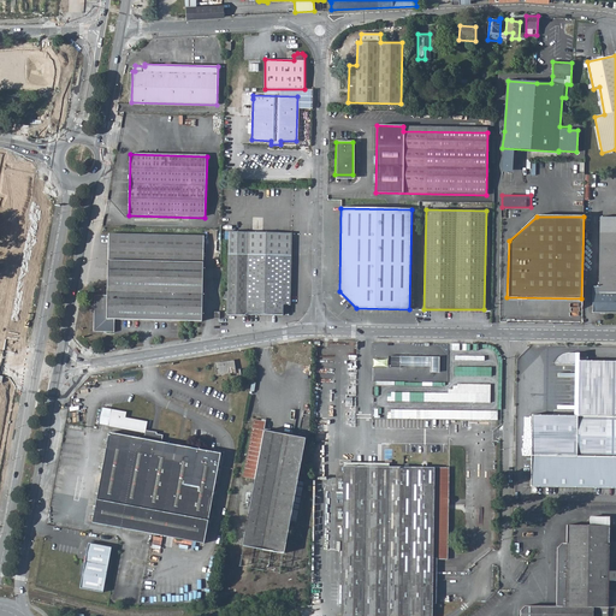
[(615,217),(599,217),(598,286),(593,286),(592,313),(615,313),(615,217)]
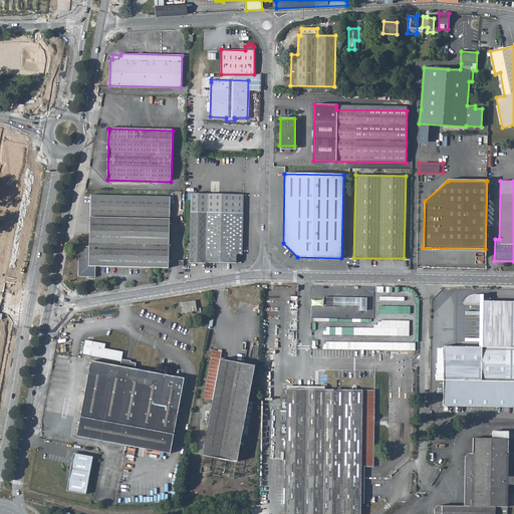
[(191,193),(191,212),(206,213),(243,214),(244,195),(191,193)]
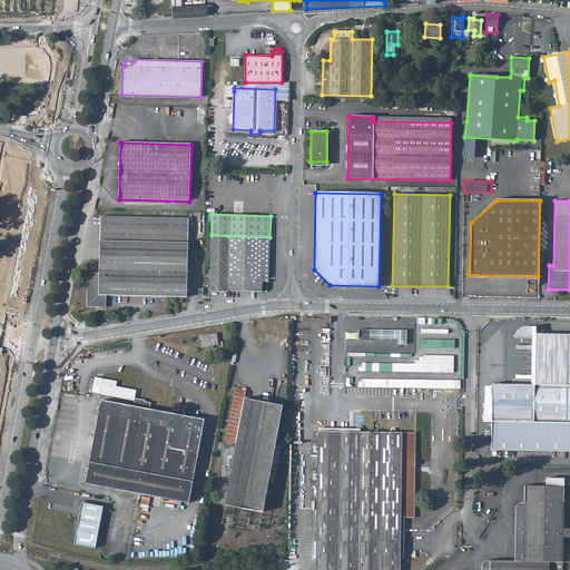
[(188,219),(100,217),(98,273),(88,273),(87,306),(106,306),(106,295),(186,297),(188,219)]
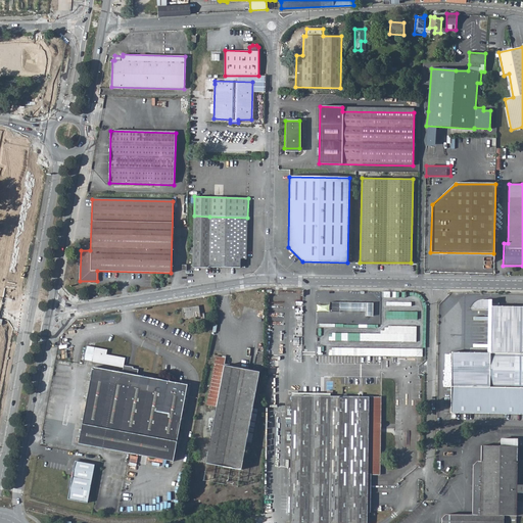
[(192,254),(192,268),(207,268),(207,267),(209,217),(194,216),(193,248),(192,254)]
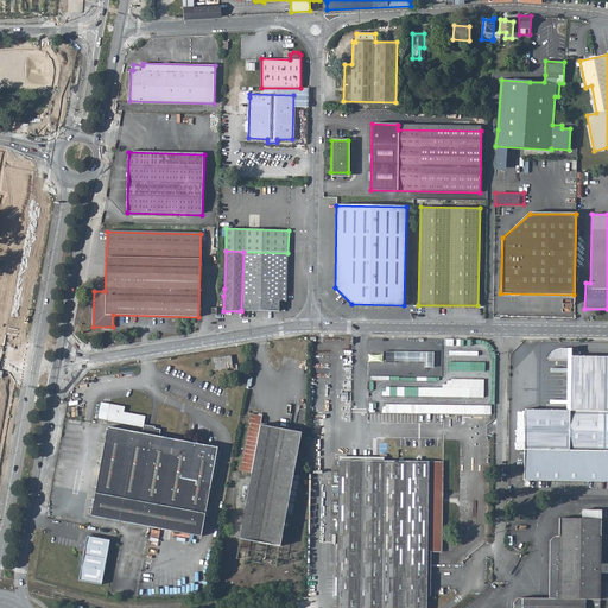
[(287,253),(244,252),(241,310),(278,311),(279,302),(285,302),(287,253)]
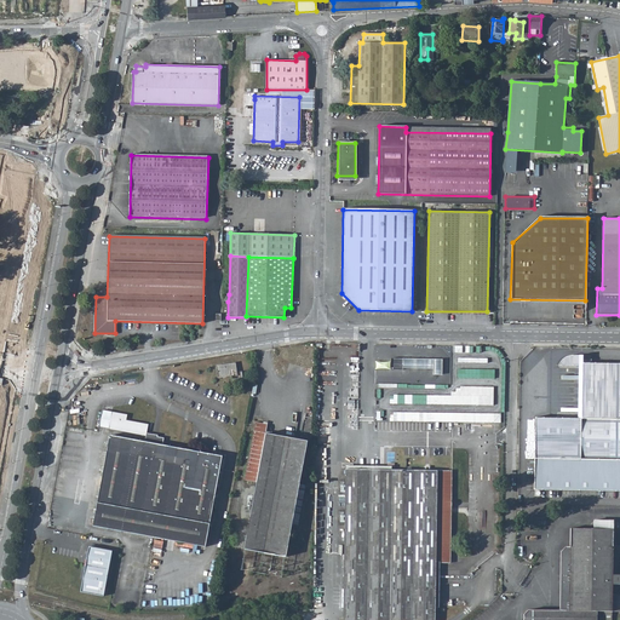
[(619,363),(591,363),(591,359),(579,359),(579,355),(568,356),(564,357),(561,361),(560,365),(584,366),(583,419),(535,418),(534,491),(619,492),(619,363)]
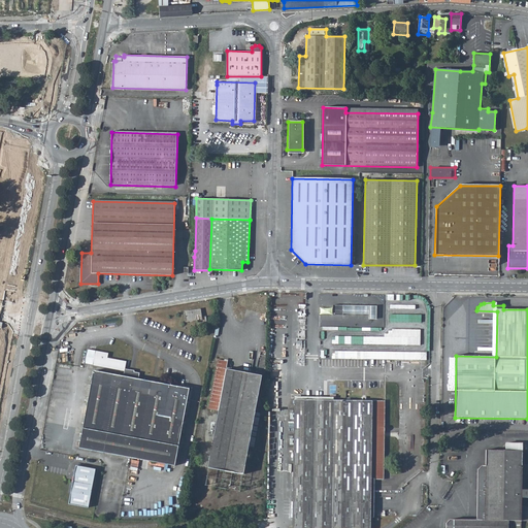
[(342,305),(332,305),(332,308),(332,315),(342,315),(342,314),(342,305)]
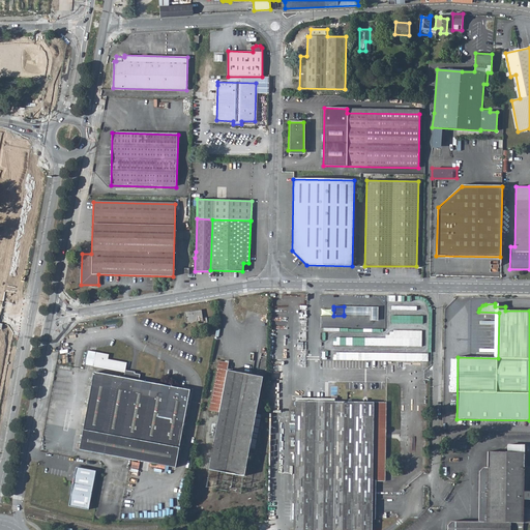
[(377,321),(377,307),(344,306),(344,315),(370,315),(370,320),(377,321)]
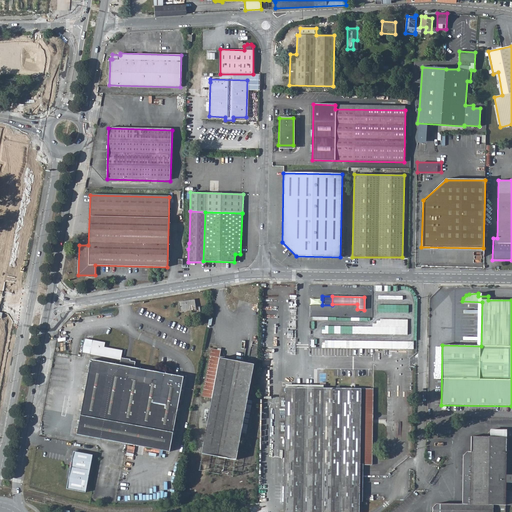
[(194,300),(178,302),(179,312),(191,310),(192,311),(196,311),(195,307),(194,300)]
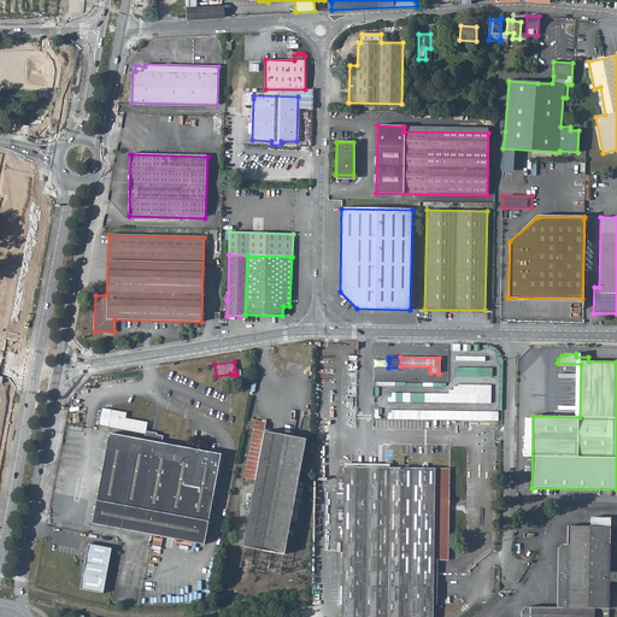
[(456,375),(493,376),(493,368),(457,366),(456,375)]
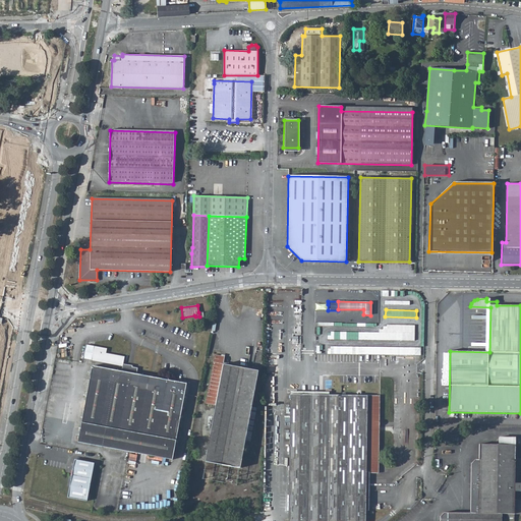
[(380,329),(380,332),(329,331),(328,339),(415,341),(415,325),(384,325),(384,329),(380,329)]
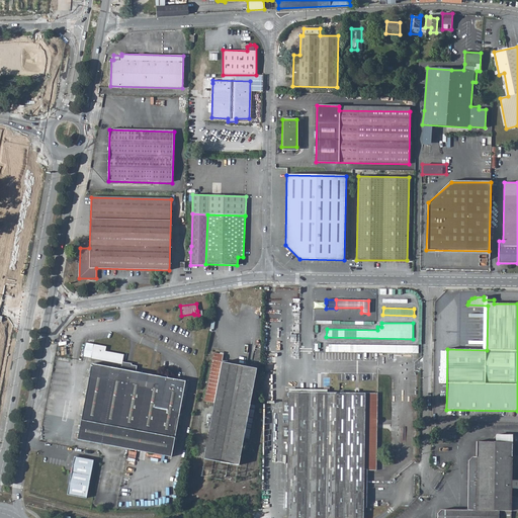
[(104,347),(85,343),(82,357),(120,363),(119,368),(136,371),(137,366),(131,365),(131,363),(121,362),(122,355),(103,352),(104,347)]
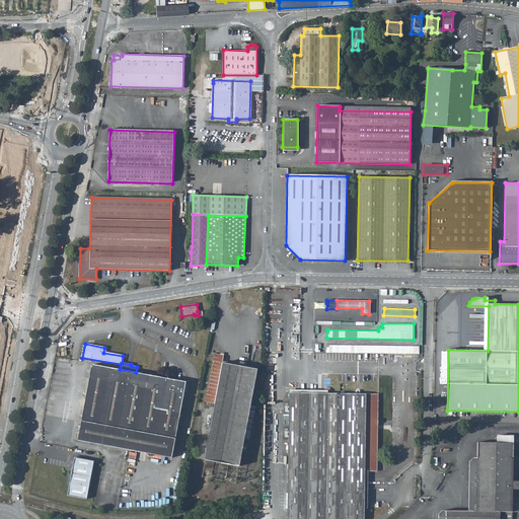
[(420,346),(329,344),(329,352),(420,354),(420,346)]
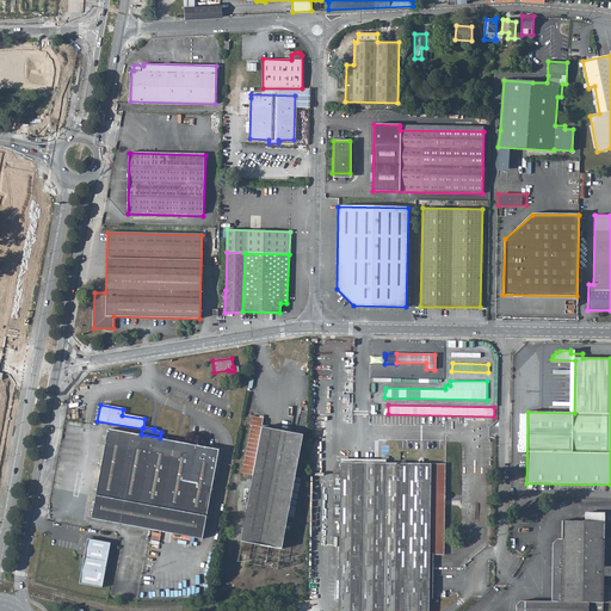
[(263,419),(251,417),(240,474),(252,476),(261,427),(263,419)]
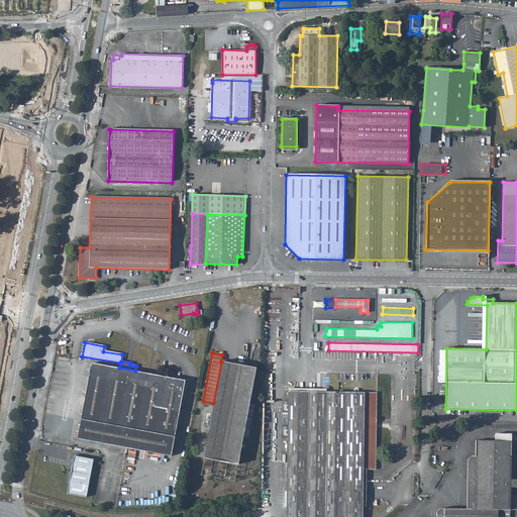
[(248,404),(255,369),(221,362),(213,403),(202,458),(236,466),(241,437),(248,404)]
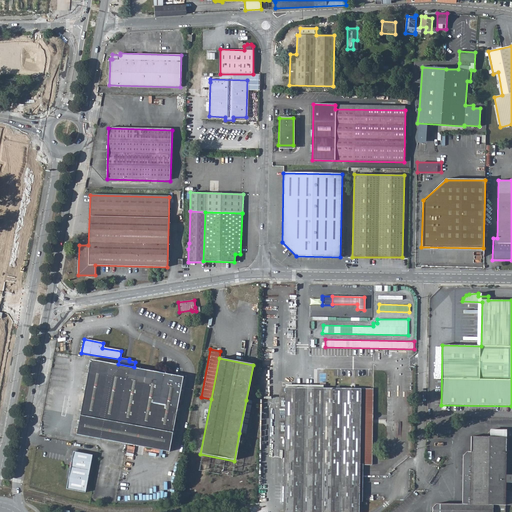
[(373,389),(285,387),(282,511),(358,511),(359,465),(372,466),(373,389)]
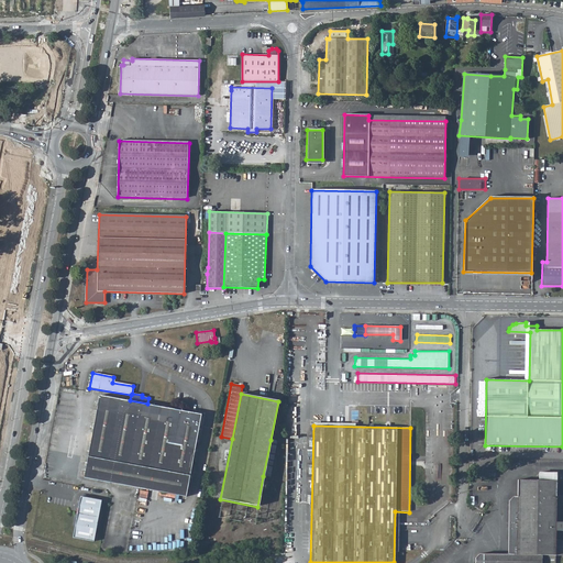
[(276,442),(271,440),(263,476),(269,477),(276,442)]
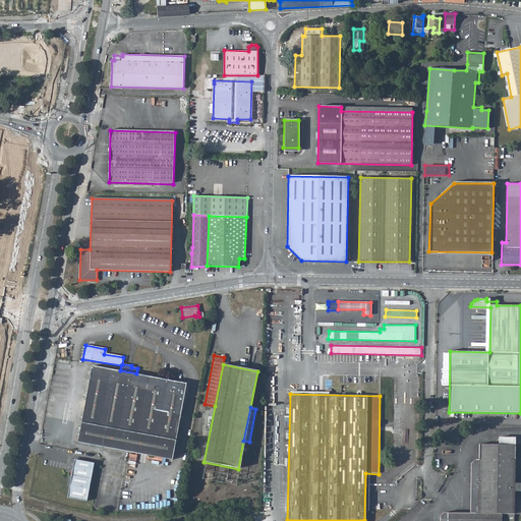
[(479,460),(478,514),(469,514),(443,513),(440,517),(439,520),(501,520),(502,514),(506,514),(506,518),(504,518),(503,520),(513,520),(514,515),(520,515),(520,514),(520,501),(520,502),(520,500),(514,500),(514,491),(520,490),(520,483),(515,483),(515,445),(499,445),(479,445),(479,460)]
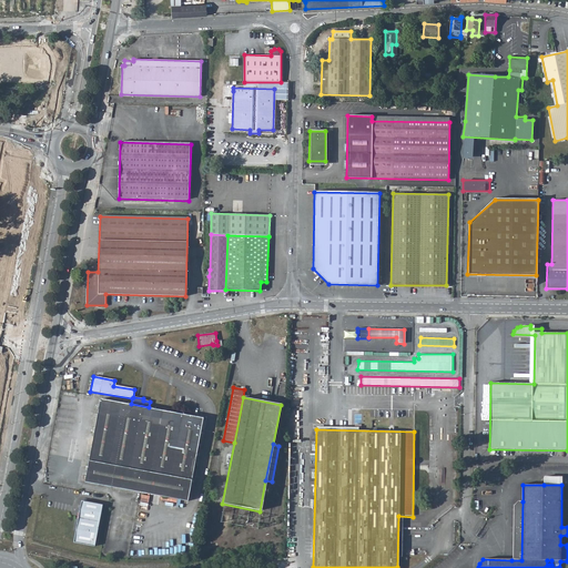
[(95,546),(103,504),(82,500),(74,541),(95,546)]
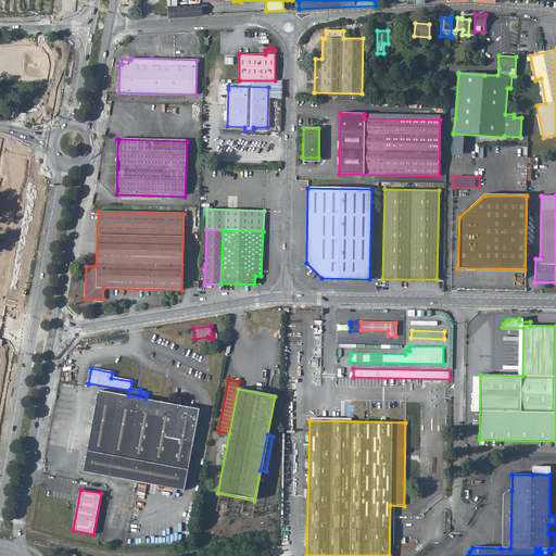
[(501,548),(510,548),(512,491),(507,491),(502,496),(501,548)]
